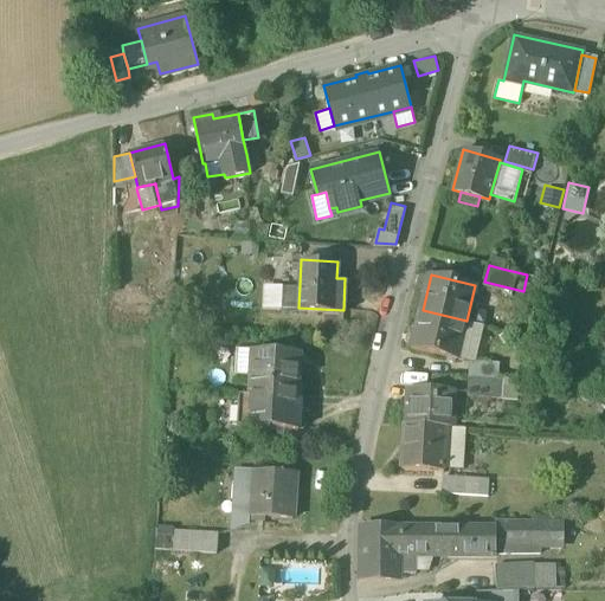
[(281,307),(282,285),(263,284),(263,307),(281,307)]
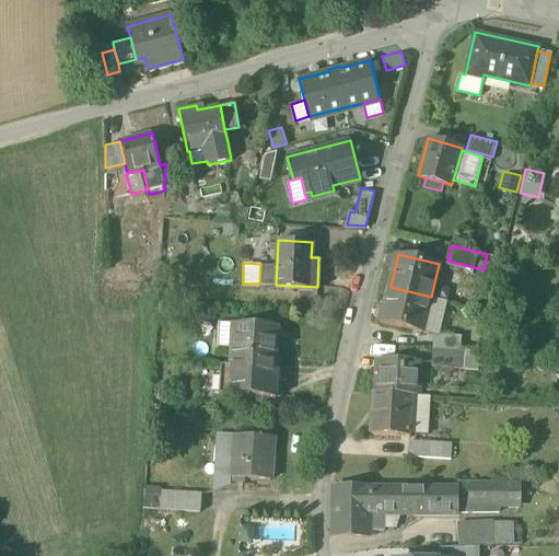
[(259,284),(276,285),(277,264),(260,264),(259,284)]
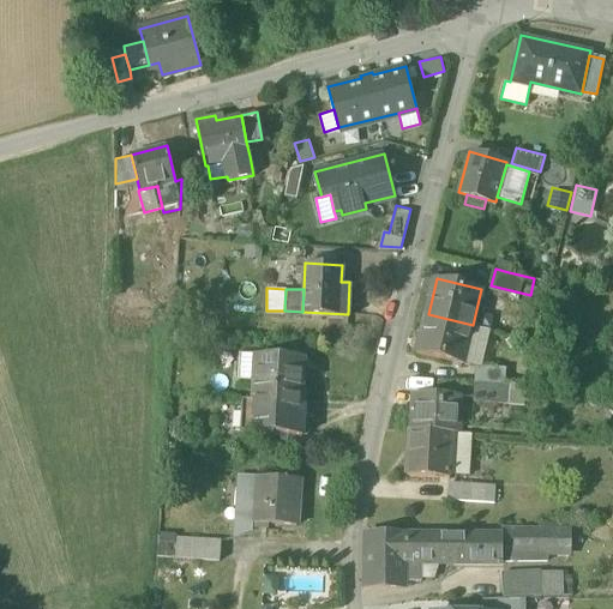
[(463,363),(473,325),(428,314),(419,353),(463,363)]
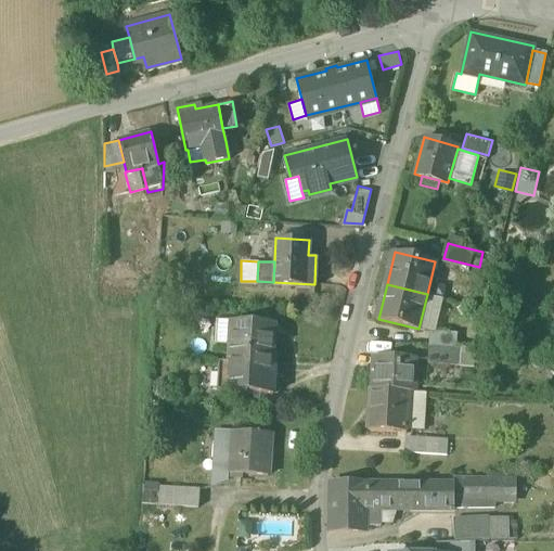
[(443,297),(427,294),(419,329),(429,329),(436,329),(443,297)]
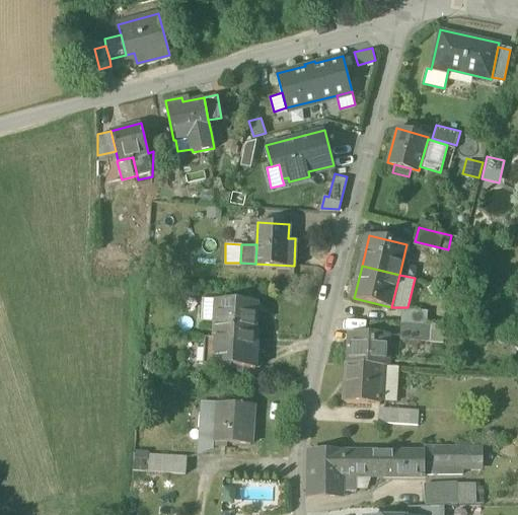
[(216,320),(218,298),(202,297),(200,319),(216,320)]
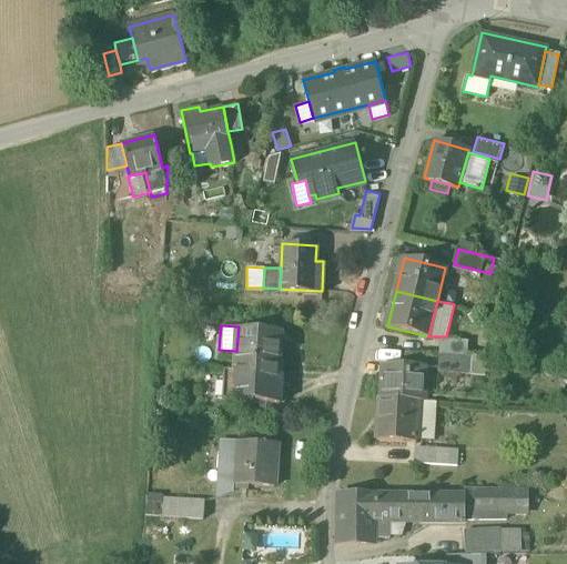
[(235,369),(235,378),(282,382),(283,361),(280,360),(281,329),(239,326),(236,351),(235,369)]
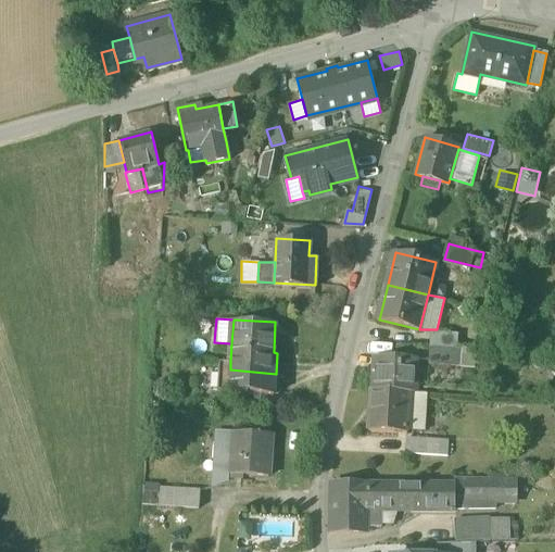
[(430,329),(430,346),(457,347),(458,330),(437,329),(430,329)]
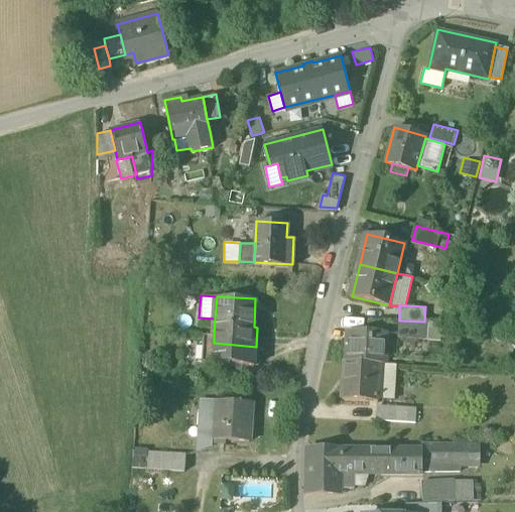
[(439,323),(424,322),(399,321),(398,337),(441,340),(442,324),(439,323)]
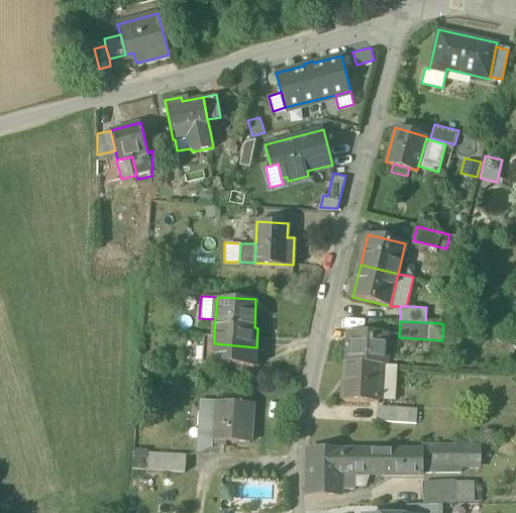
[(349,330),(347,362),(382,363),(385,364),(387,332),(349,330)]
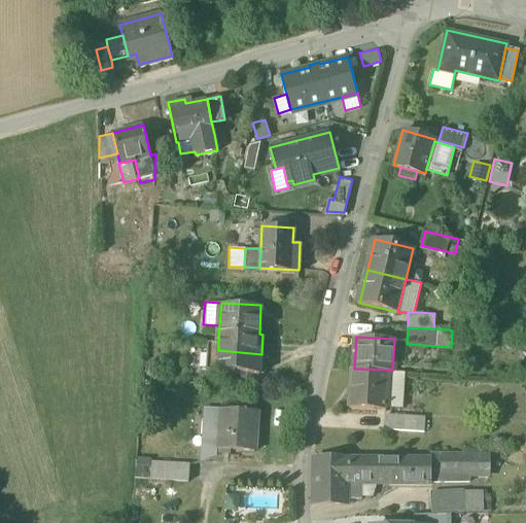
[(208,350),(218,350),(218,342),(209,342),(208,350)]
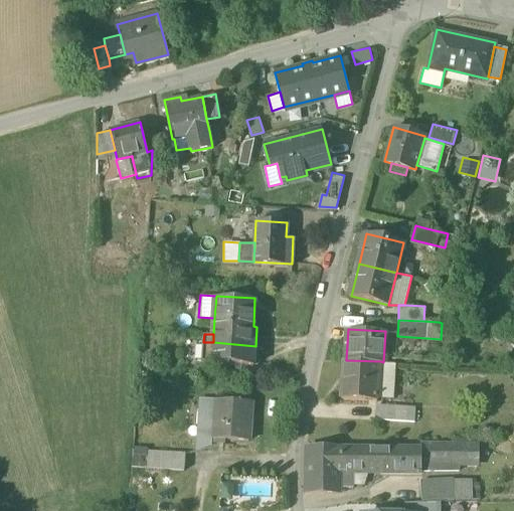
[(254,363),(255,346),(213,342),(203,342),(202,360),(254,363)]
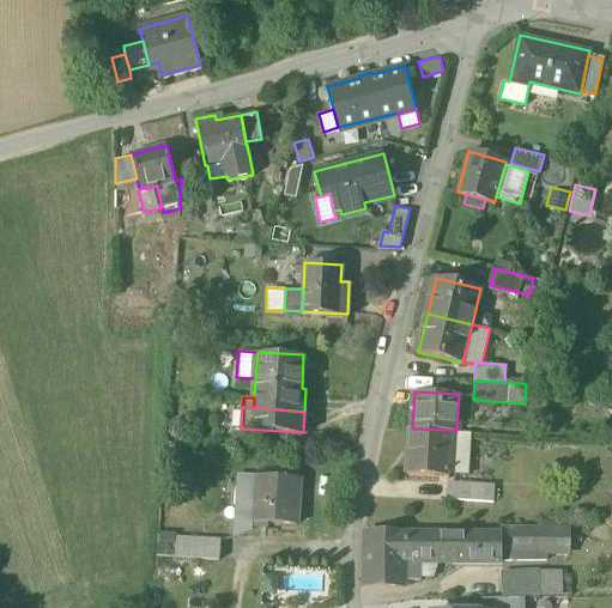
[(449,474),(450,472),(453,430),(412,429),(408,429),(406,472),(449,474)]
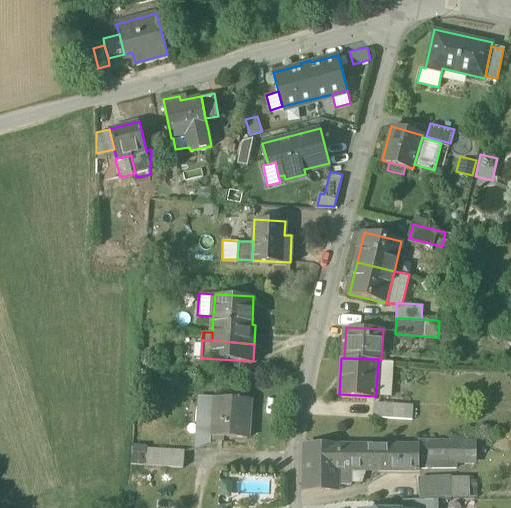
[(381,360),(378,359),(376,394),(389,395),(392,360),(381,360)]
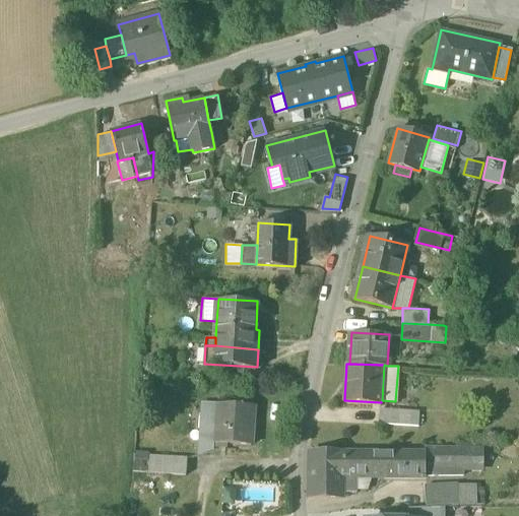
[(214,439),(217,402),(204,401),(201,439),(214,439)]
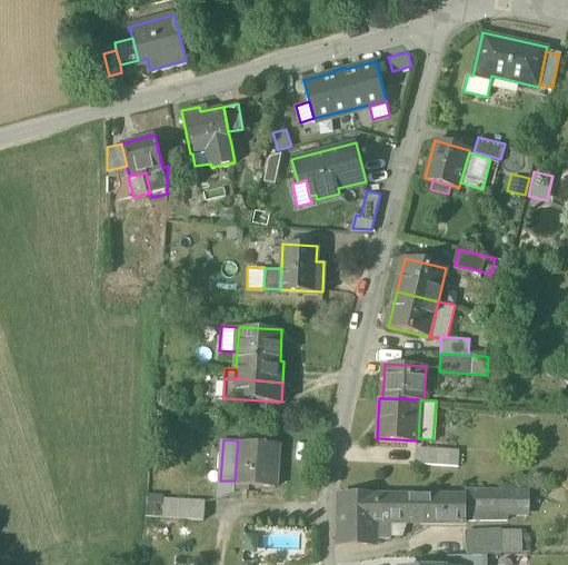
[(249,483),(275,485),(276,467),(272,467),(275,442),(238,439),(238,440),(235,481),(235,483),(249,483)]
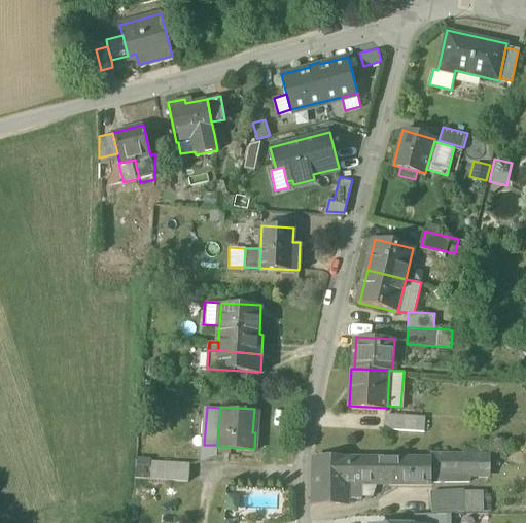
[(385,427),(424,430),(425,416),(385,413),(385,427)]
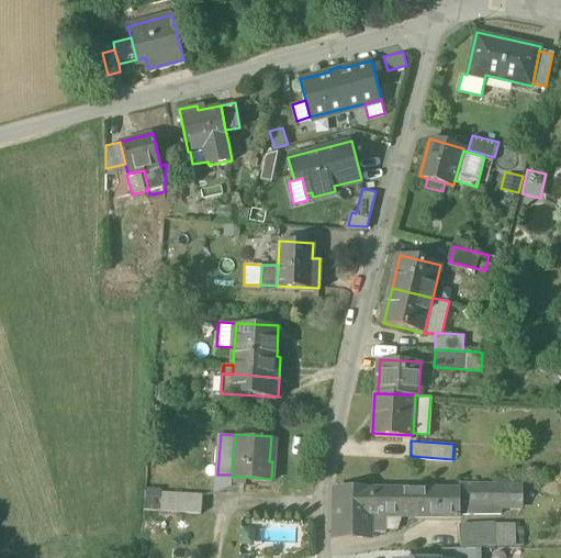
[(232,481),(232,477),(232,475),(217,475),(214,475),(213,490),(232,484),(232,481)]
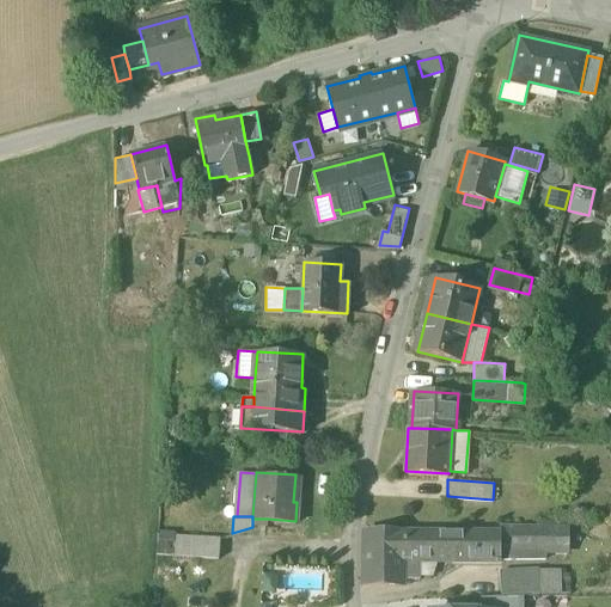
[(547,551),(549,527),(499,525),(499,531),(501,532),(501,557),(545,558),(547,551)]
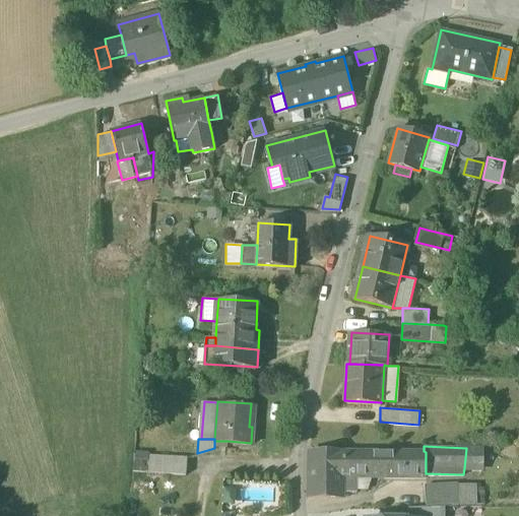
[(484,448),(466,448),(464,468),(483,468),(484,448)]
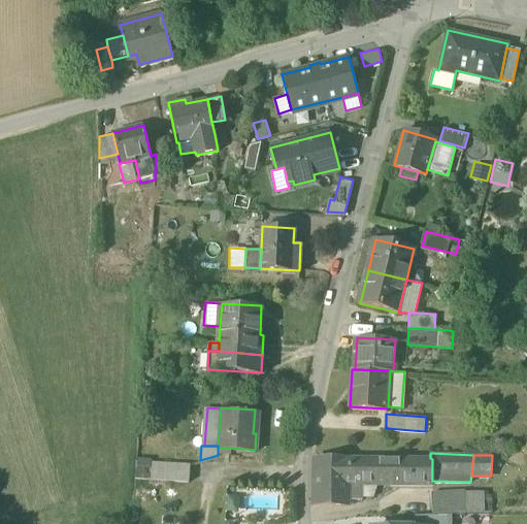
[(430,458),(315,458),(315,503),(348,503),(348,499),(349,482),(362,482),(377,482),(432,483),(432,481),(432,459),(430,458)]
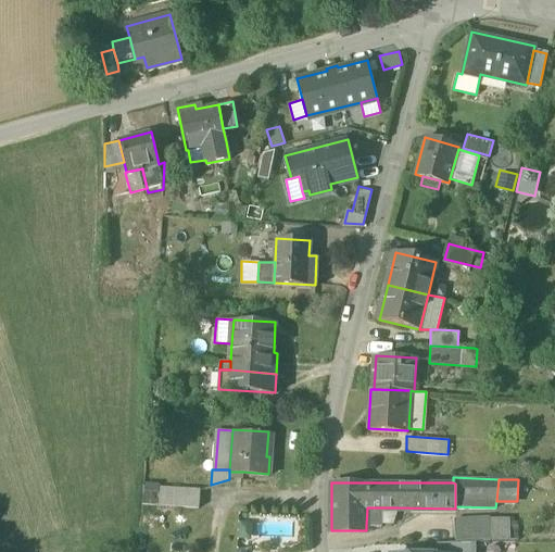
[(158,503),(159,485),(143,484),(142,502),(158,503)]
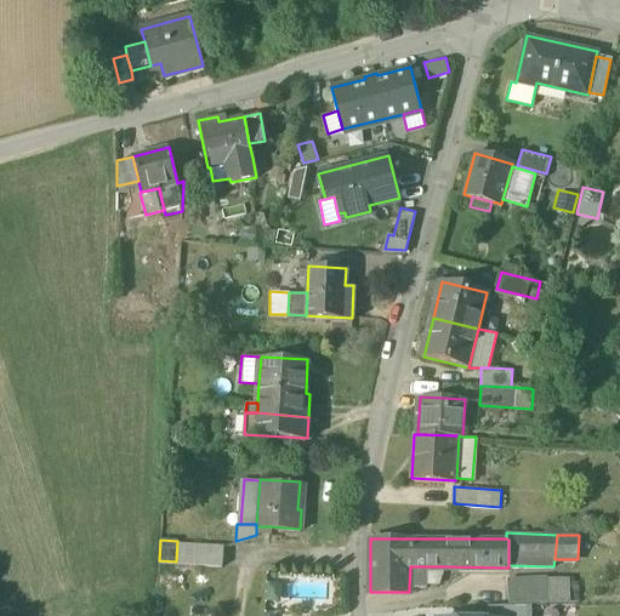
[(176,562),(222,564),(223,543),(177,541),(176,562)]
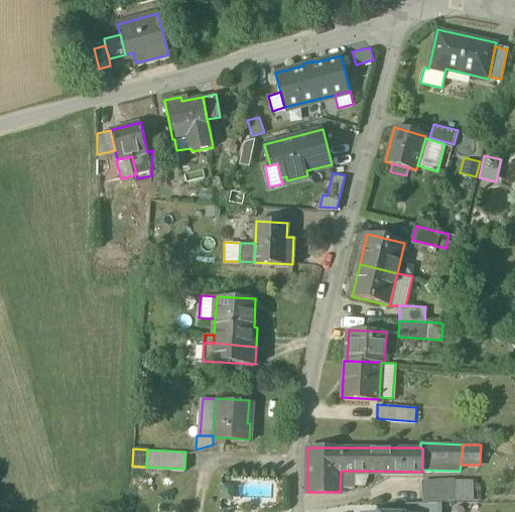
[(354,485),(354,471),(341,471),(340,488),(354,488),(354,485)]
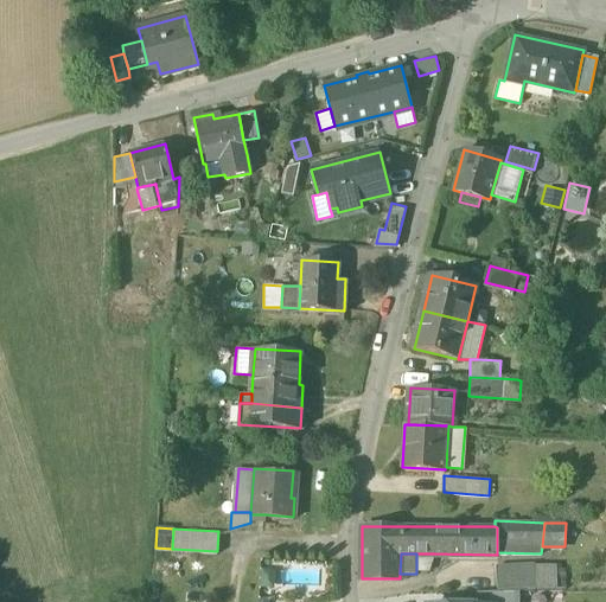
[(434,554),(416,554),(416,570),(429,570),(434,554)]
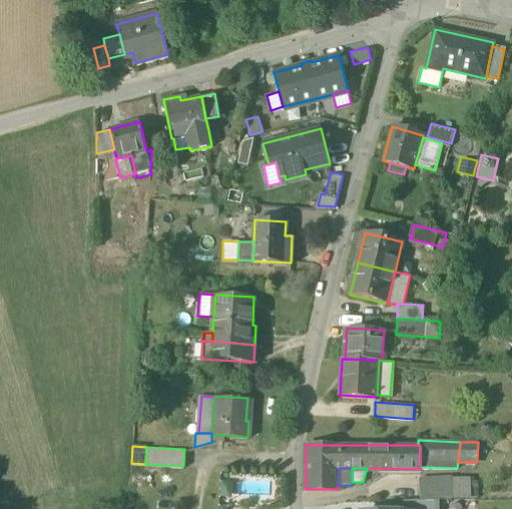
[(451,497),(452,497),(451,479),(451,476),(419,477),(420,499),(422,498),(451,497)]
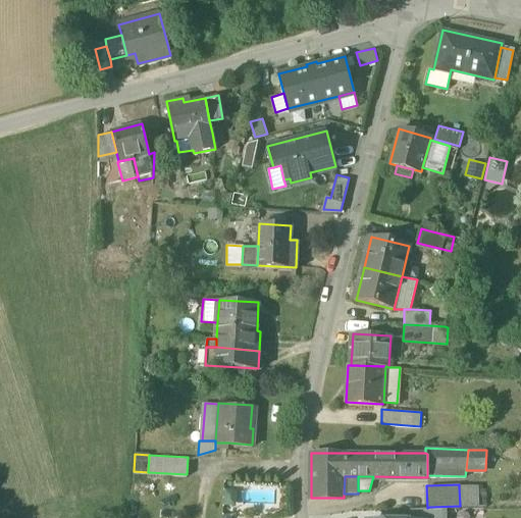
[(477,487),(459,487),(460,506),(477,506),(477,487)]
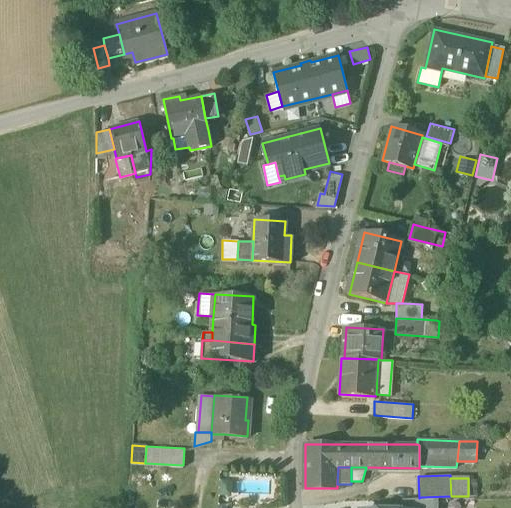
[(402,499),(401,507),(437,507),(438,498),(402,499)]
